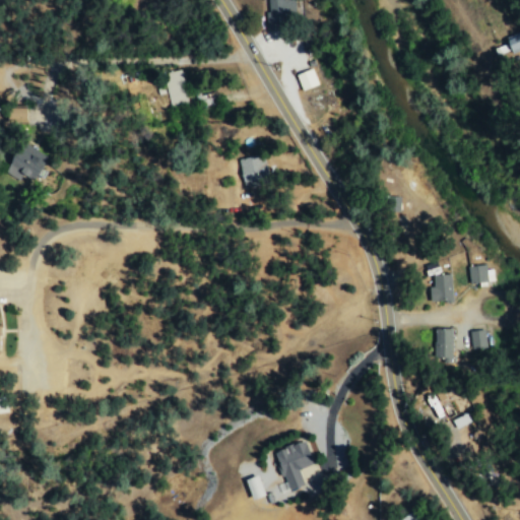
[(296,26),(295,0),(267,0),(268,27),(296,26)]
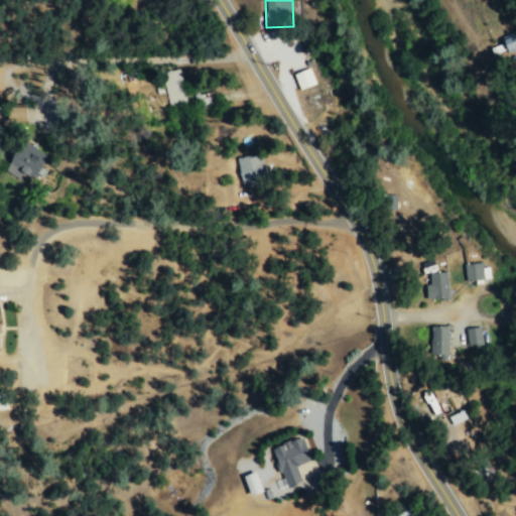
[(515,32),(504,36),(508,51),(515,49),(515,32)]
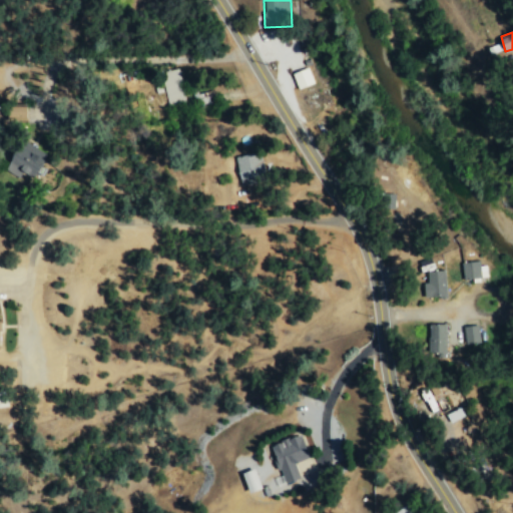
[(299,89),(314,83),(308,67),(292,74),(299,89)]
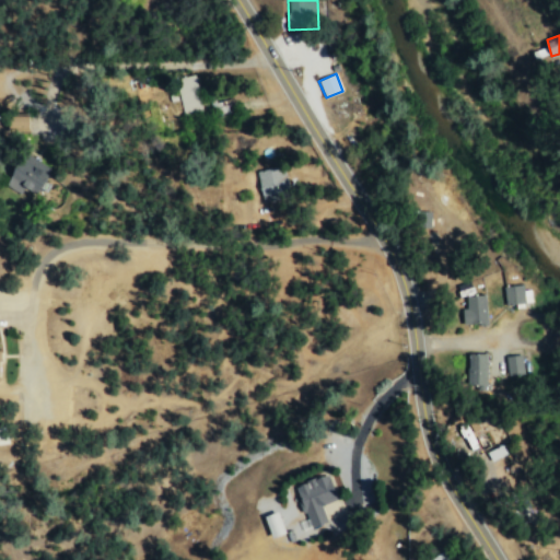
[(202,111),(194,74),(175,79),(184,115),(202,111)]
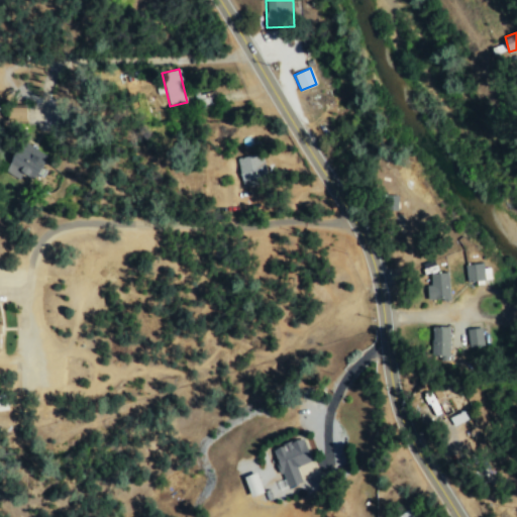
[(27,121),(27,108),(10,108),(10,120),(27,121)]
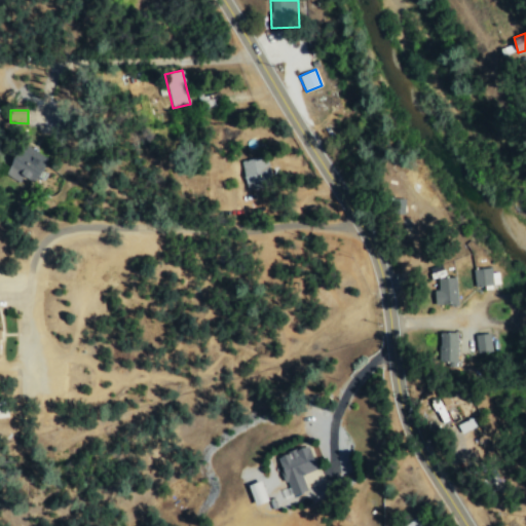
[(23,177),(36,184),(49,158),(23,144),(6,175),(20,182),(23,177)]
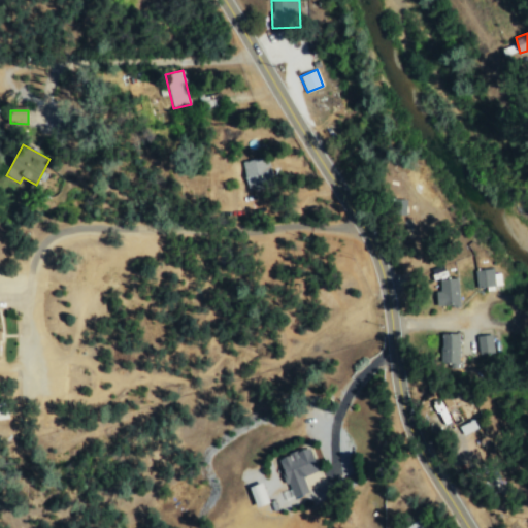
[(273,185),(267,157),(241,162),(248,190),(273,185)]
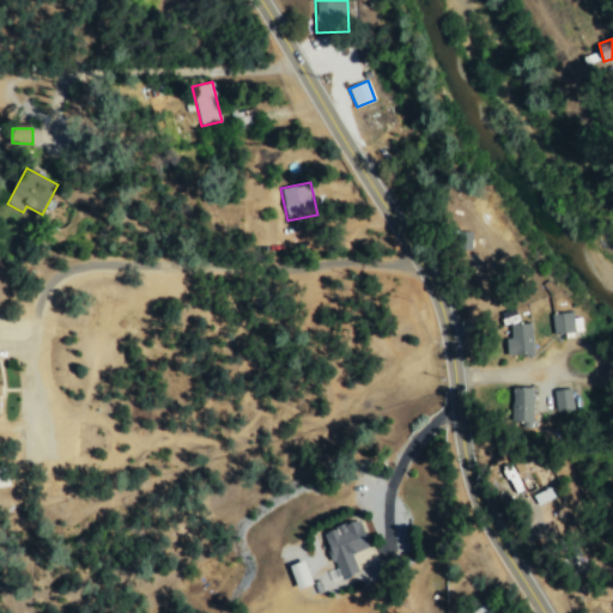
[(581,313),(551,317),(554,335),(583,331),(581,313)]
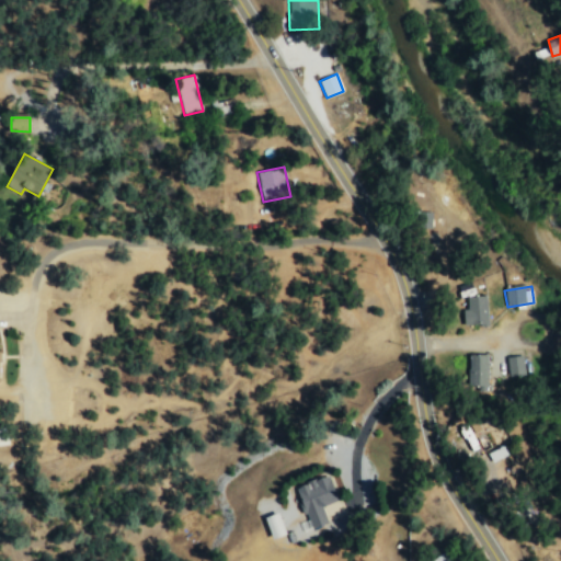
[(466,297),(467,324),(488,324),(487,296),(466,297)]
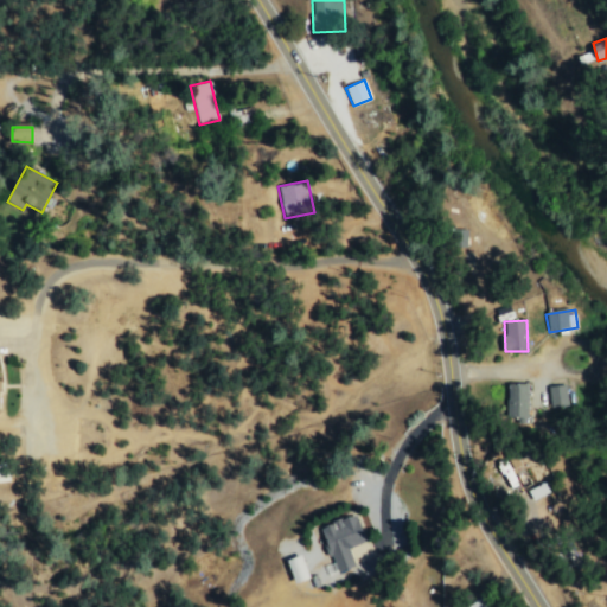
[(529,383),(506,383),(506,416),(518,417),(518,423),(528,425),(529,383)]
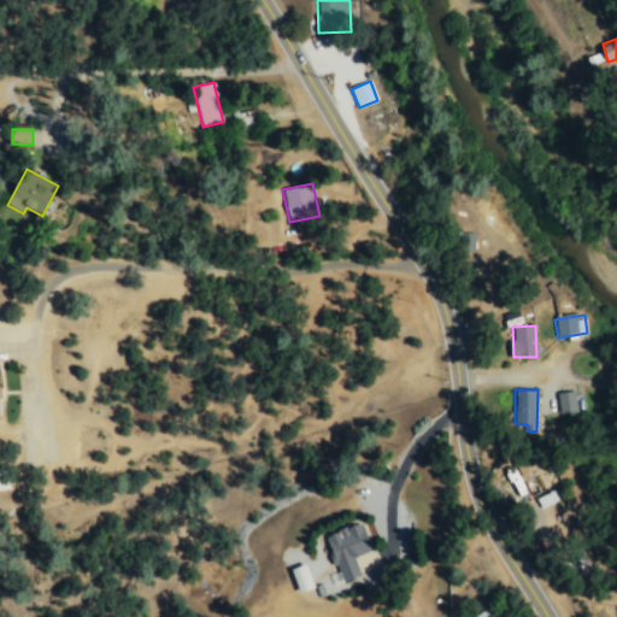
[(559,415),(577,412),(575,391),(557,393),(559,415)]
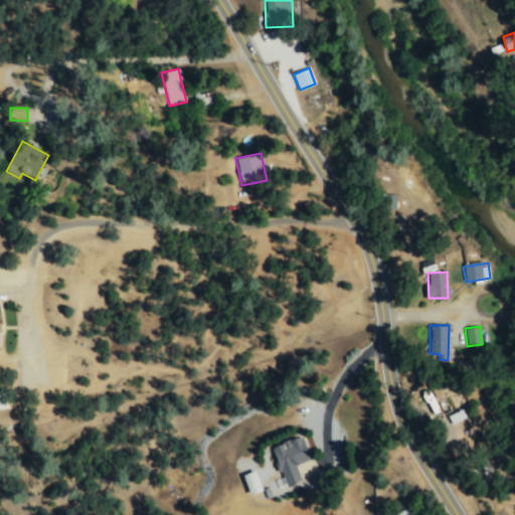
[(449,415),(452,423),(466,417),(463,409),(449,415)]
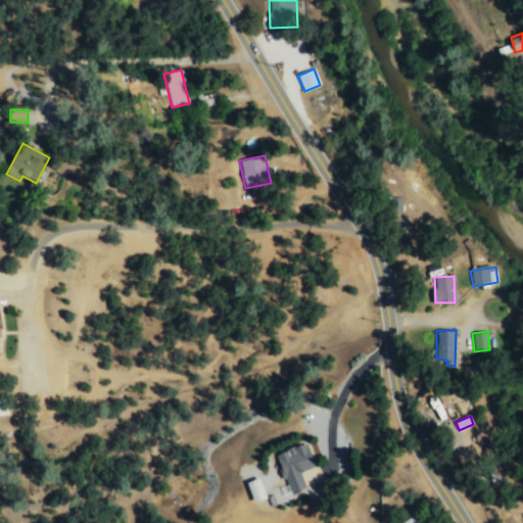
[(276,454),(290,492),(305,487),(300,472),(316,466),(306,442),(276,454)]
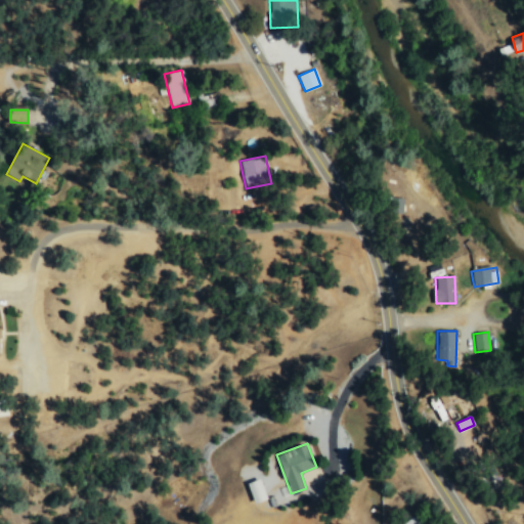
[(255,504),(268,498),(261,479),(248,483),(255,504)]
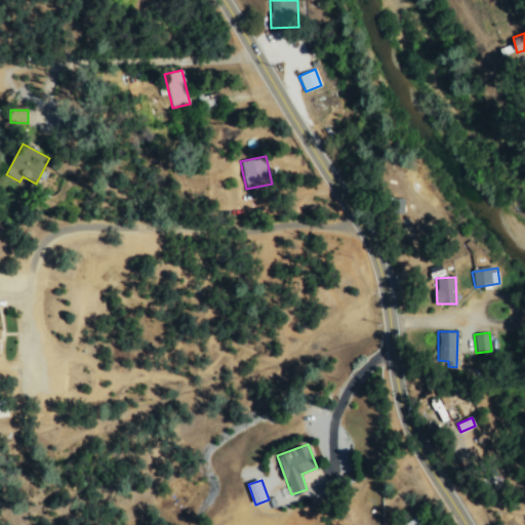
[(421,524),(416,516),(402,524),(421,524)]
